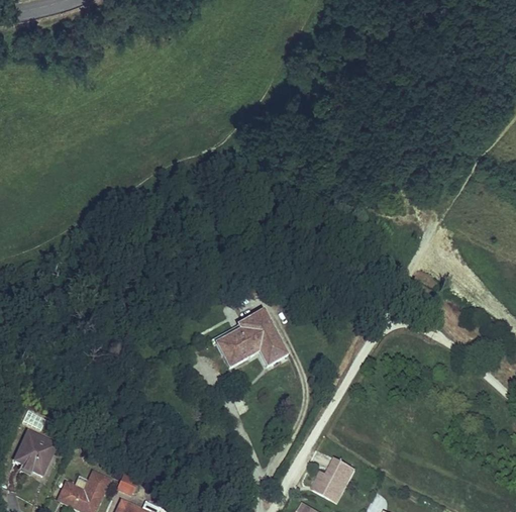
[(239,326),(214,340),(228,366),(251,352),(247,344),(253,341),(258,349),(266,364),(286,352),(262,308),(236,322),(239,326)]
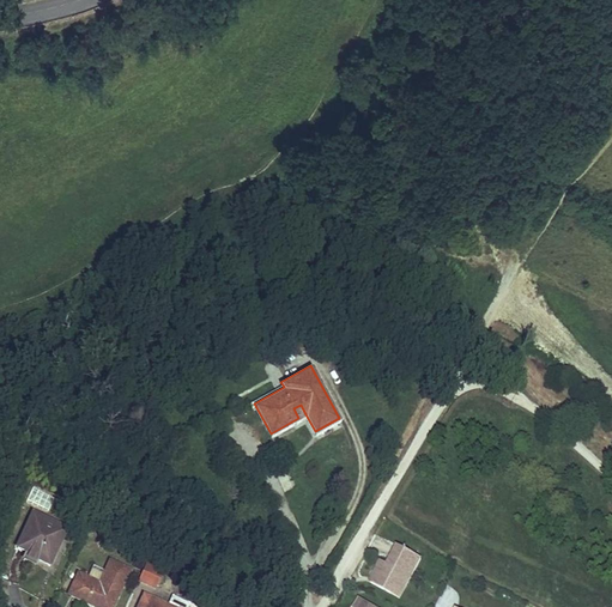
[(284,387),(280,382),(252,398),(254,404),(284,387)]
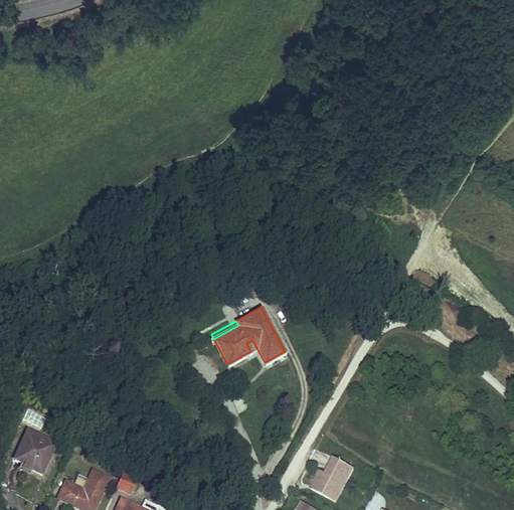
[(252,340),(246,343),(250,351),(257,348),(252,340)]
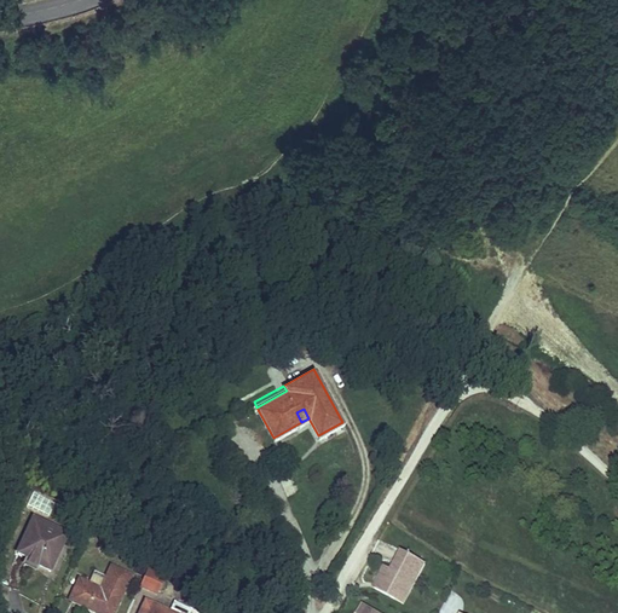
[(26,560),(36,565),(39,560),(51,566),(68,530),(34,514),(18,548),(28,553),(26,560)]
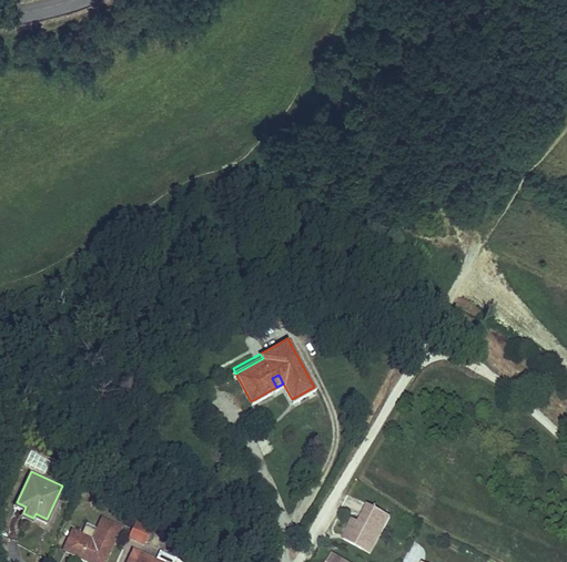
[(373,540),(387,513),(365,501),(356,518),(351,515),(343,529),(344,530),(341,535),(360,545),(365,535),(373,540)]
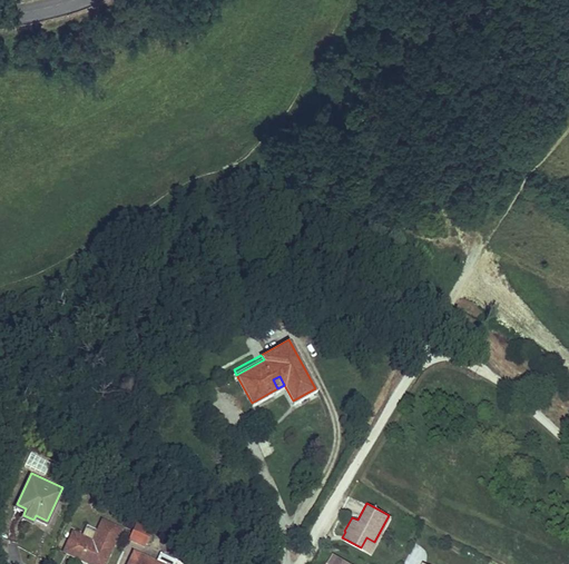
[(102,563),(120,524),(102,516),(98,526),(94,537),(82,533),(74,528),(65,547),(102,563)]
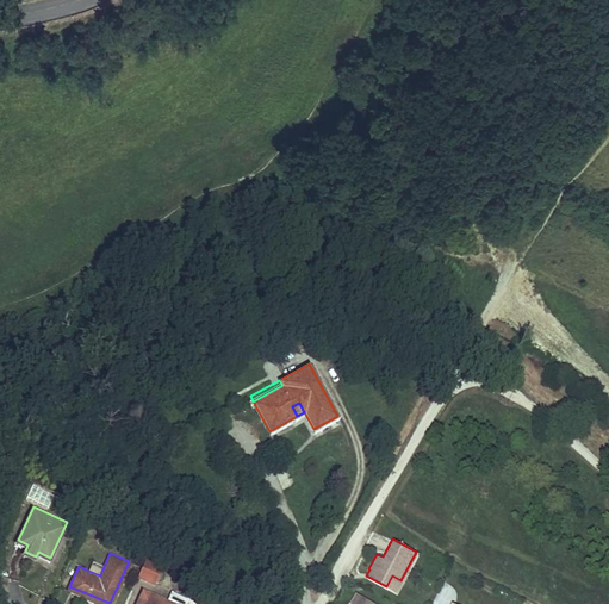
[(105,564),(93,559),(88,571),(100,576),(105,564)]
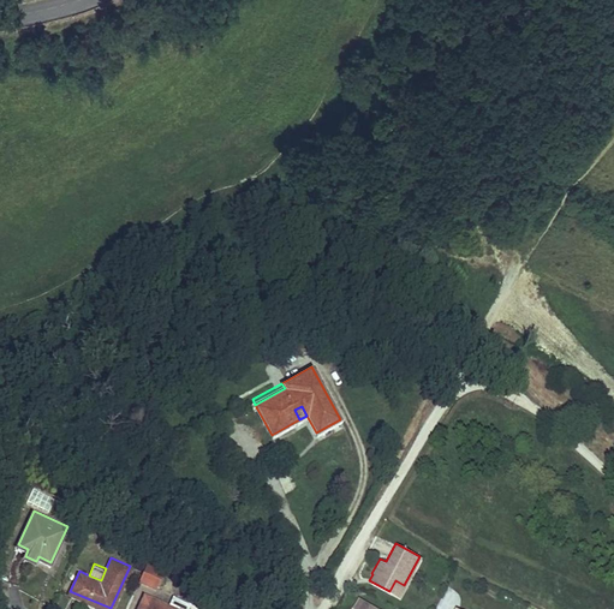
[(158,585),(160,579),(143,571),(139,577),(158,585)]
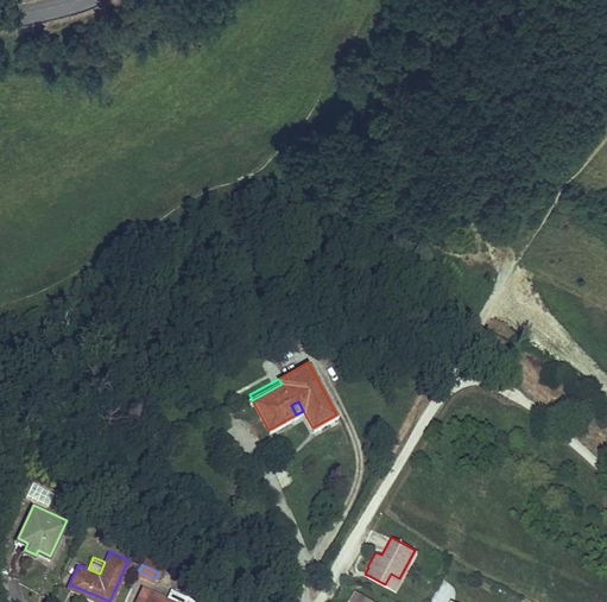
[(391,574),(385,584),(393,589),(399,578),(391,574)]
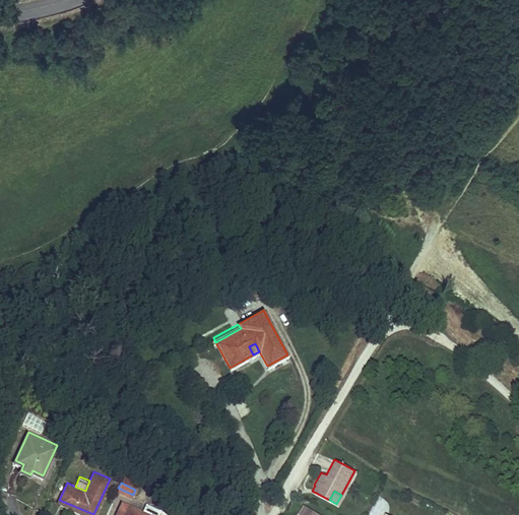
[(157,514),(160,508),(146,502),(143,510),(123,501),(116,514),(157,514)]
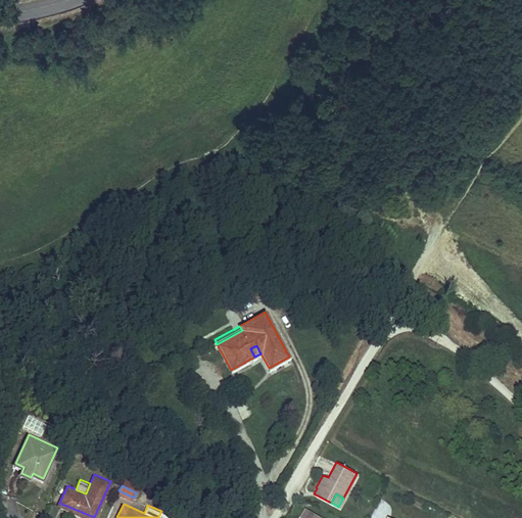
[(321,517),(302,508),(296,517),(321,517)]
